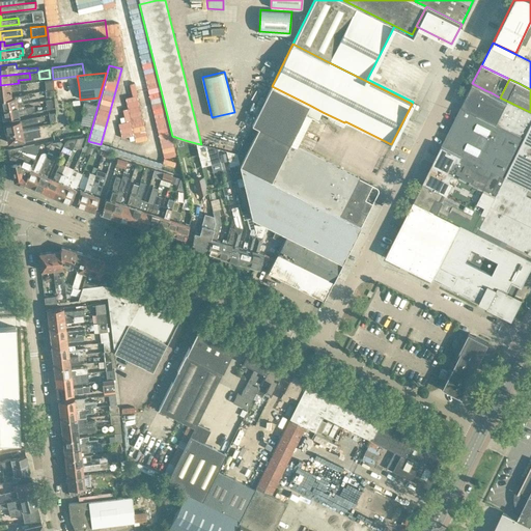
[(19,83),(0,85),(0,99),(11,96),(10,92),(27,90),(26,82),(19,83)]
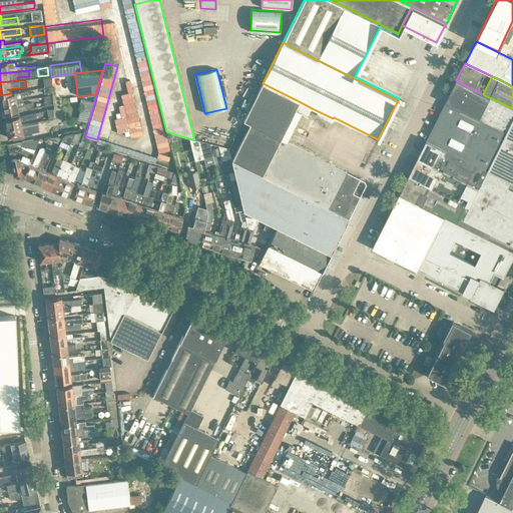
[(445,102),(506,132),(512,118),(512,108),(483,94),(474,89),(469,87),(456,80),(455,82),(449,95),(448,96),(446,102),(445,102)]
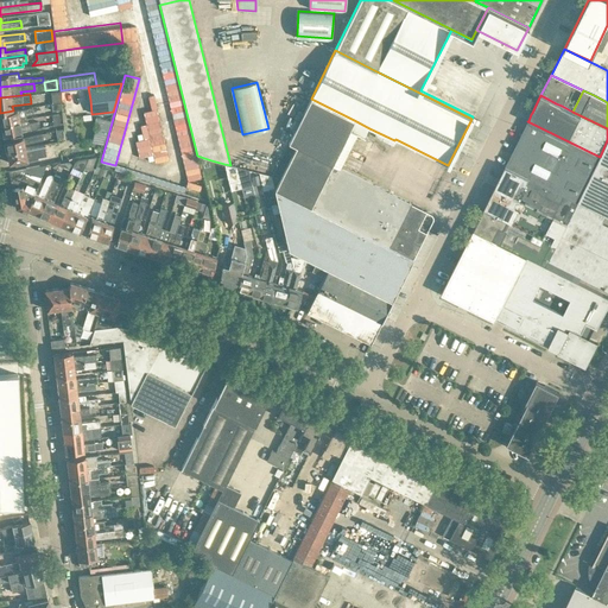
[(276,189),(397,251),(413,258),(426,232),(418,228),(426,210),(339,168),(355,133),(365,138),(369,128),(354,120),(311,99),(289,144),(296,149),(276,189)]
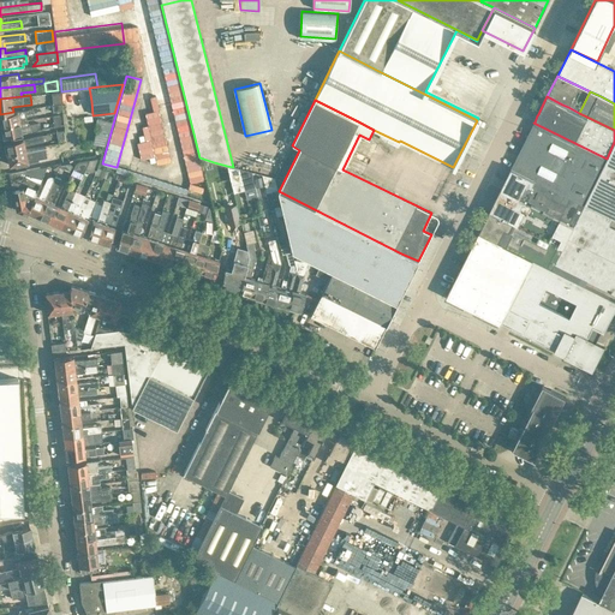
[(33,108),(13,112),(0,114),(0,118),(0,119),(0,126),(27,120),(27,117),(34,115),(33,108)]
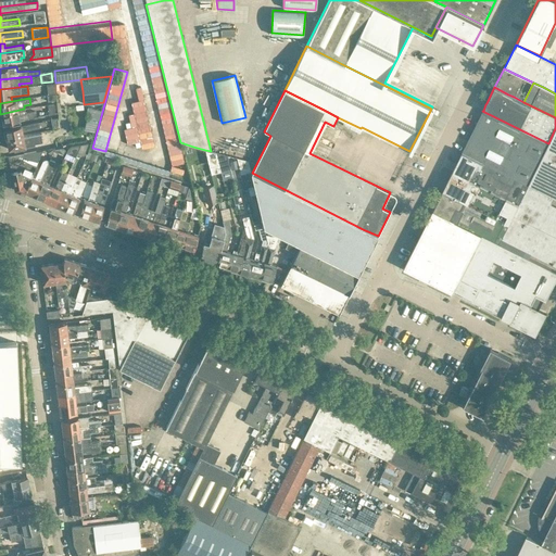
[(153,146),(146,99),(131,101),(136,126),(125,127),(127,144),(139,142),(140,148),(153,146)]
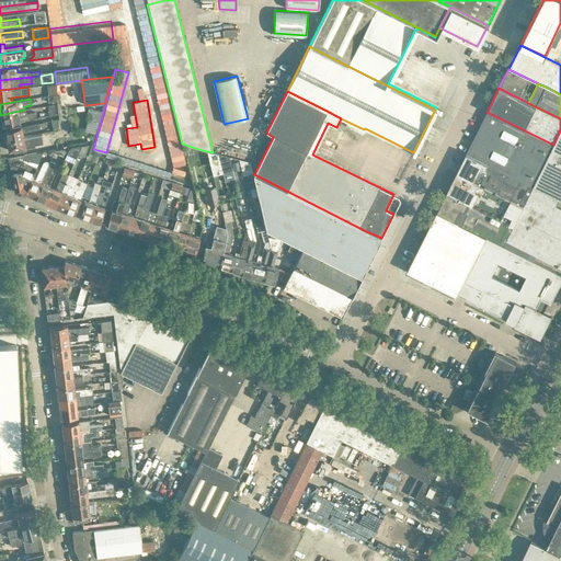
[(86,119),(99,123),(101,112),(88,109),(86,119)]
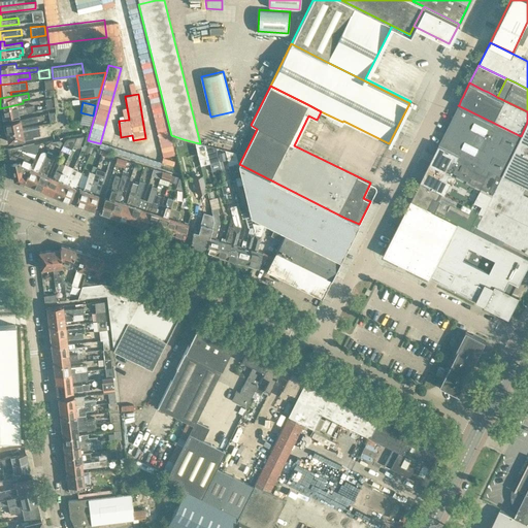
[(23,103),(0,108),(0,111),(0,113),(2,113),(3,118),(34,111),(33,105),(24,107),(23,103)]
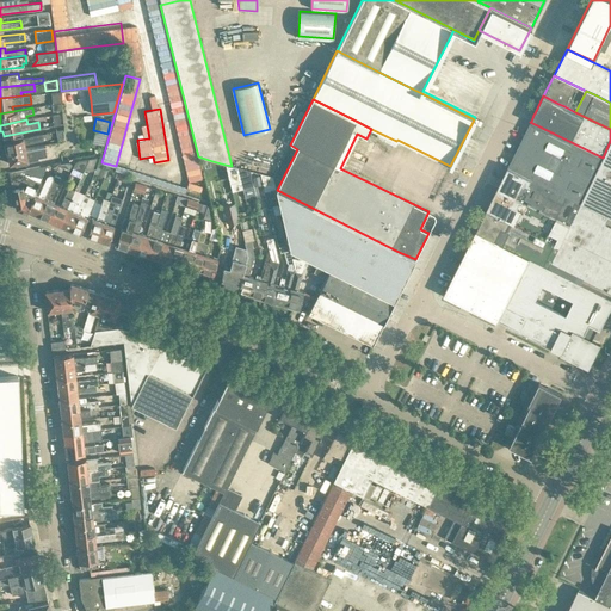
[(580,203),(599,166),(603,158),(530,122),(526,130),(517,149),(513,156),(512,160),(510,164),(508,167),(576,201),(580,203)]
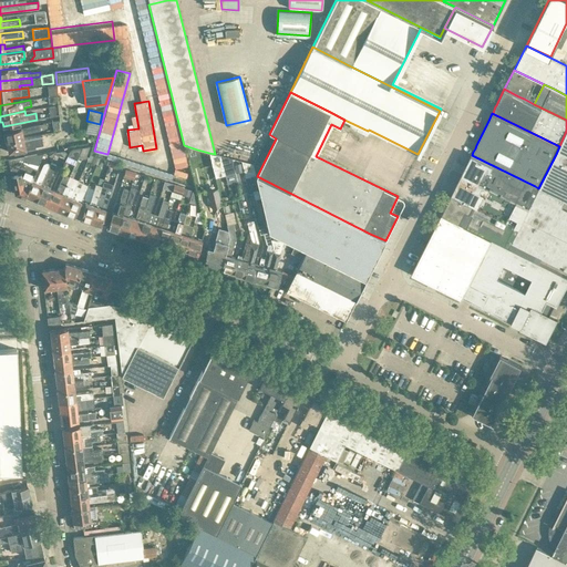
[(61,130),(60,123),(60,120),(52,122),(52,132),(61,130)]
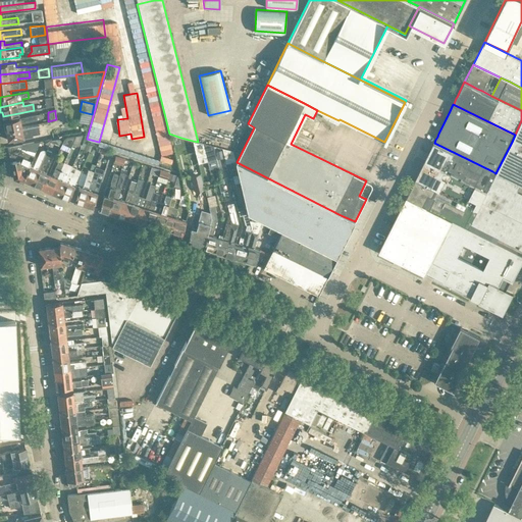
[(36,114),(4,120),(5,124),(3,125),(4,131),(21,126),(20,123),(37,120),(36,114)]
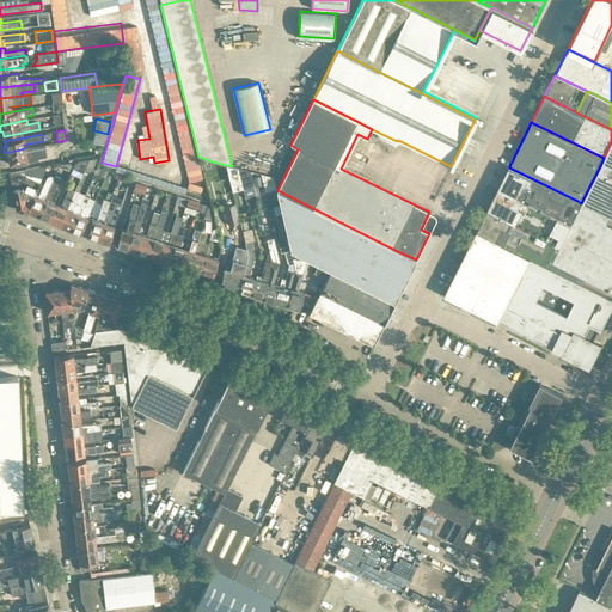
[(611,141),(604,158),(600,166),(581,203),(611,218),(611,141)]
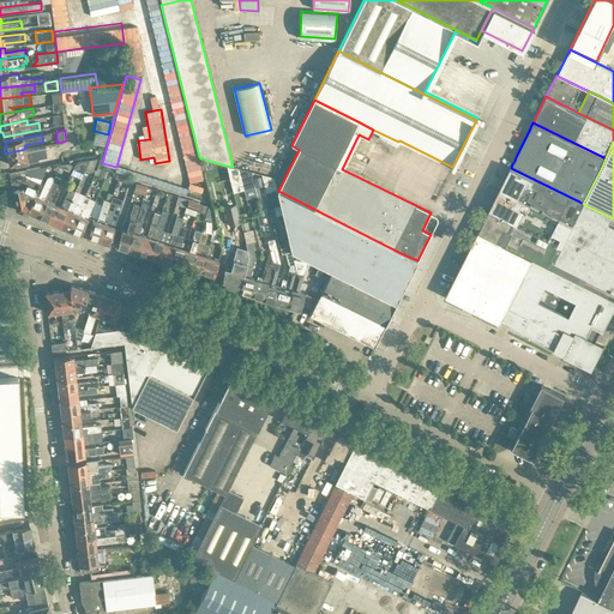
[(25,149),(5,154),(6,160),(8,160),(10,164),(16,163),(16,166),(24,163),(38,161),(38,158),(47,157),(44,145),(25,149)]
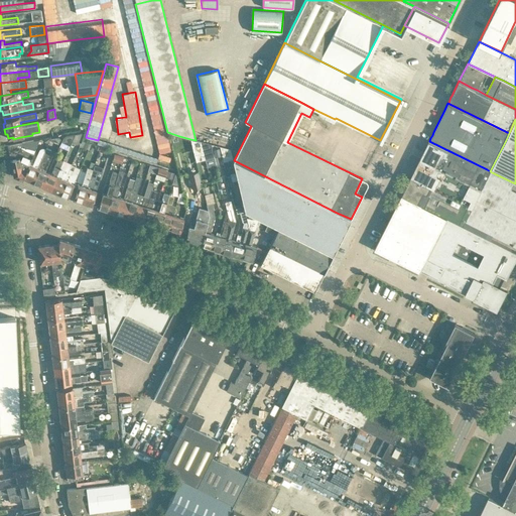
[(75,134),(72,142),(77,144),(82,133),(75,134)]
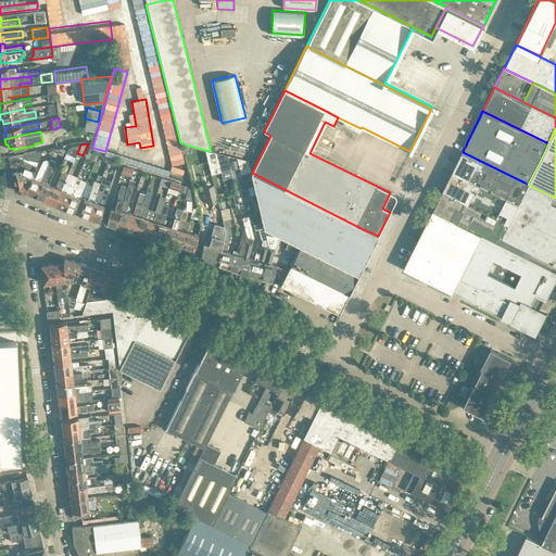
[(23,153),(8,156),(14,189),(24,193),(32,176),(36,165),(43,149),(23,153)]
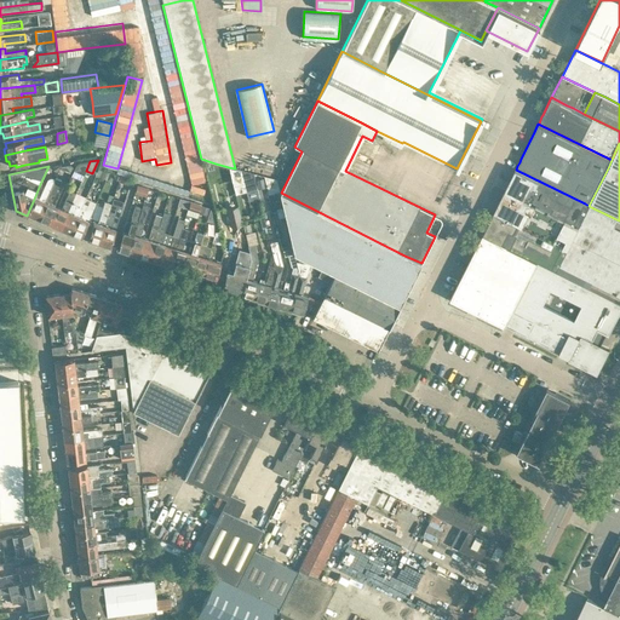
[(235,168),(229,167),(236,195),(247,191),(246,191),(241,170),(235,168)]
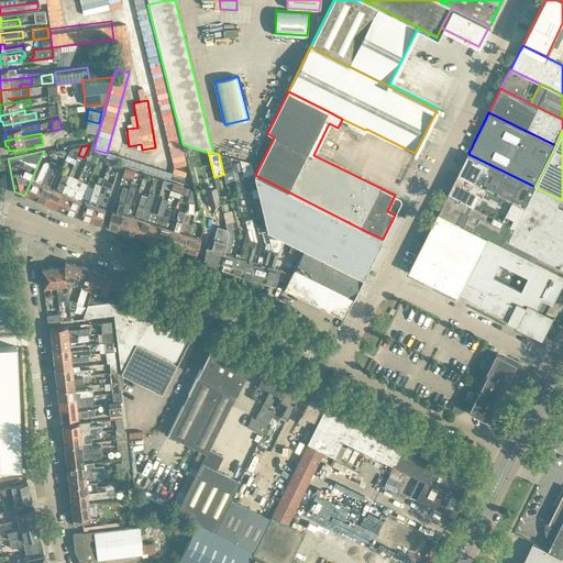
[(89,153),(86,161),(96,163),(99,156),(89,153)]
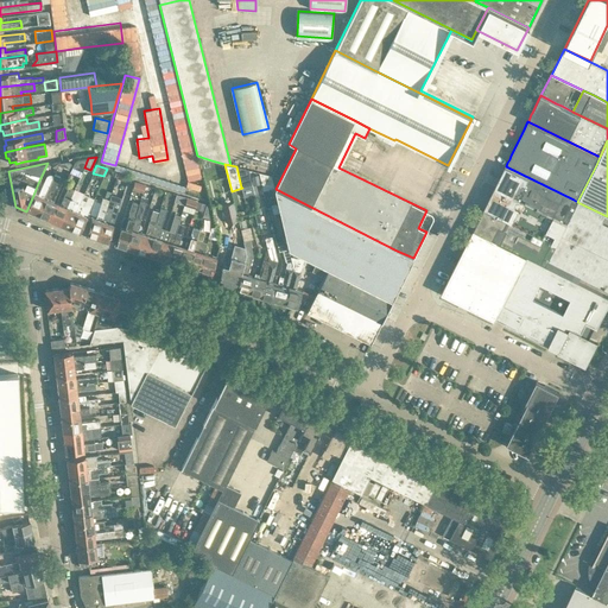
[(249,170),(236,166),(241,188),(253,184),(249,170)]
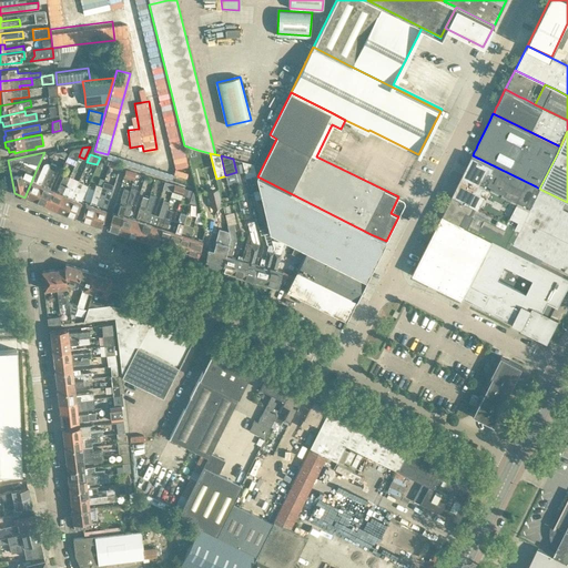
[(473,155),(466,168),(463,174),(511,199),(503,219),(516,226),(520,229),(525,220),(539,189),(536,186),(473,155)]
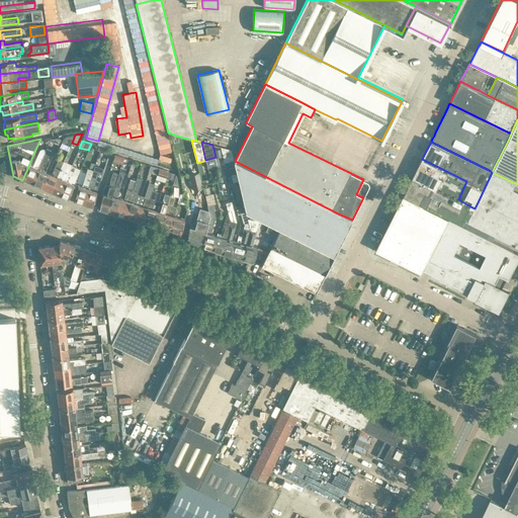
[(232,150),(222,148),(225,162),(234,160),(232,150)]
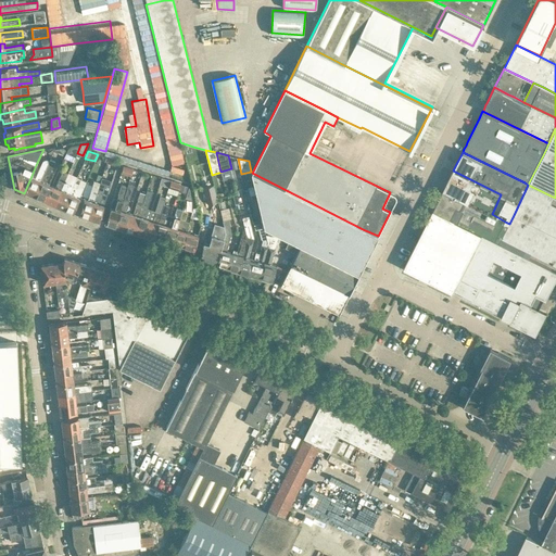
[(35,178),(32,176),(24,193),(27,196),(29,193),(34,196),(45,172),(49,161),(47,160),(46,160),(45,160),(43,160),(43,161),(42,161),(41,162),(35,178)]
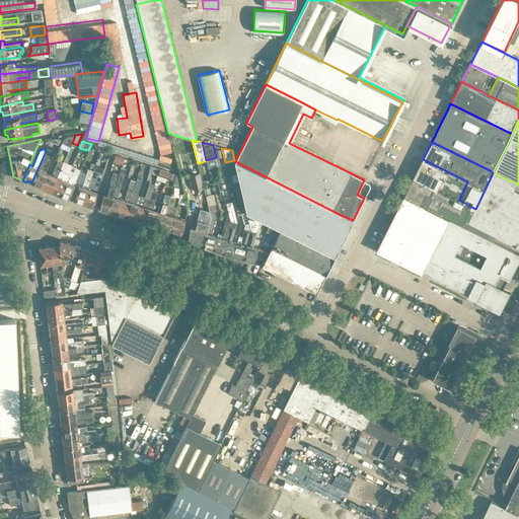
[(42,160),(31,182),(34,183),(35,187),(40,188),(43,179),(45,180),(48,173),(46,172),(43,170),(46,162),(51,151),(46,149),(46,150),(42,160)]
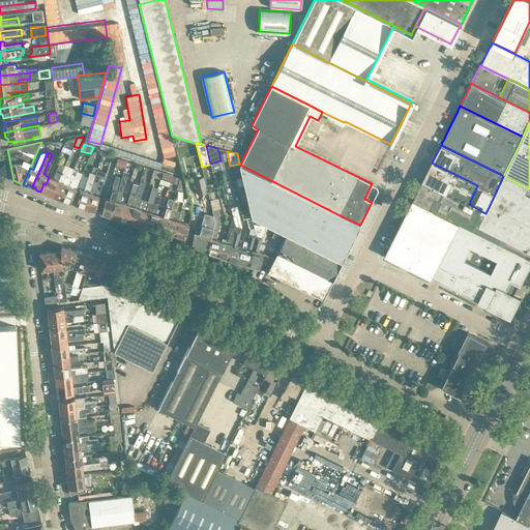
[(124,168),(126,162),(117,158),(115,165),(124,168)]
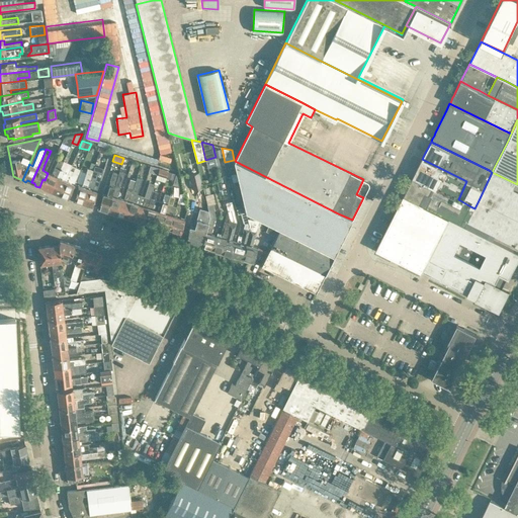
[(61,168),(51,190),(54,192),(54,194),(58,196),(65,180),(69,172),(65,170),(69,160),(65,158),(63,161),(61,168)]
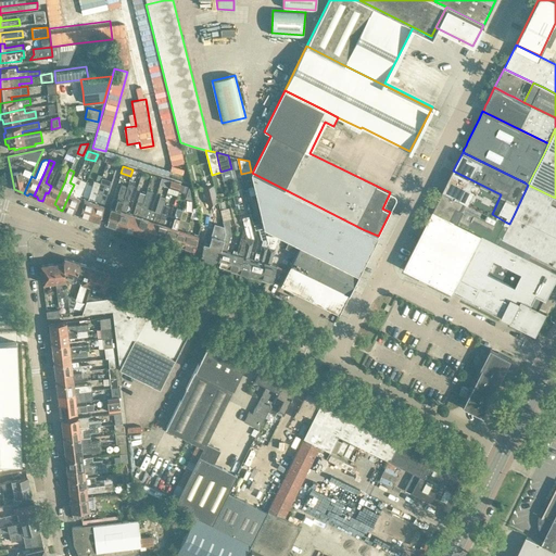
[(46,192),(42,201),(43,202),(48,204),(50,203),(54,204),(65,180),(67,173),(62,171),(60,178),(55,187),(51,186),(48,193),(46,192)]
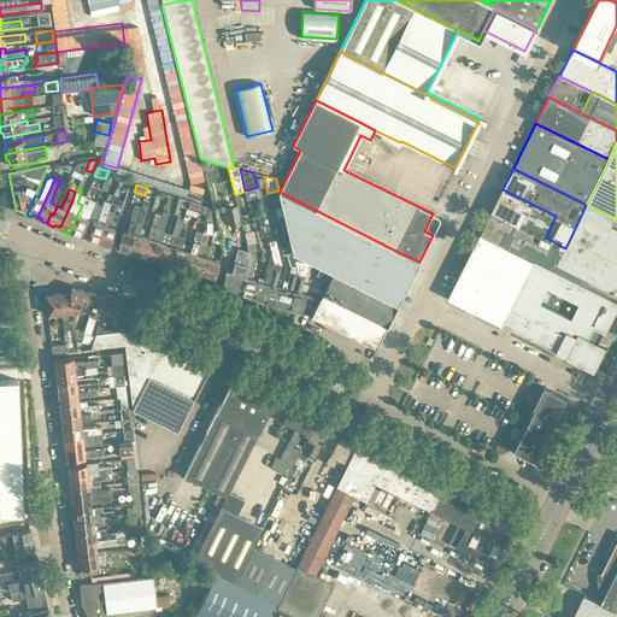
[(492,211),(546,238),(556,216),(503,189),(492,211)]
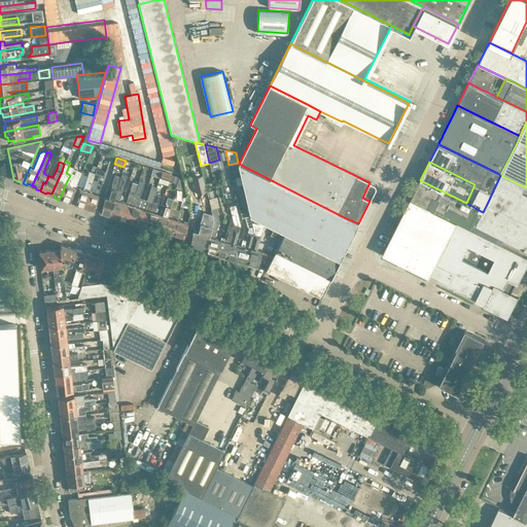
[(253,217),(284,233),(303,242),(340,260),(358,223),(344,217),(239,164),(253,217)]
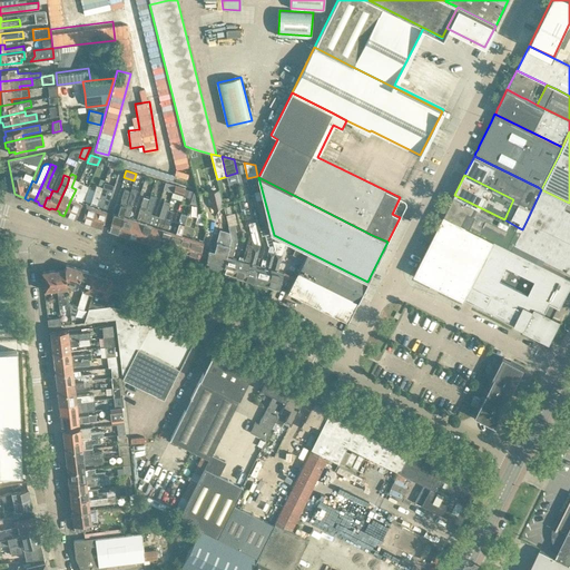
[(71,198),(64,216),(68,217),(70,216),(75,218),(75,217),(81,202),(85,193),(88,186),(79,182),(76,189),(71,198)]
